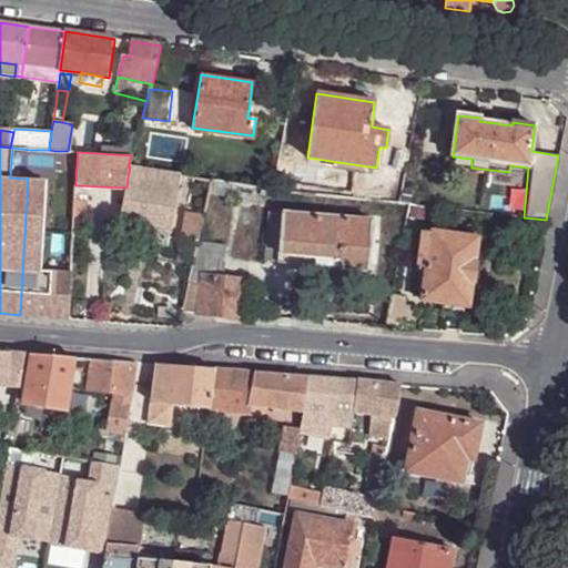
[(179,185),(180,175),(130,166),(128,178),(179,185)]
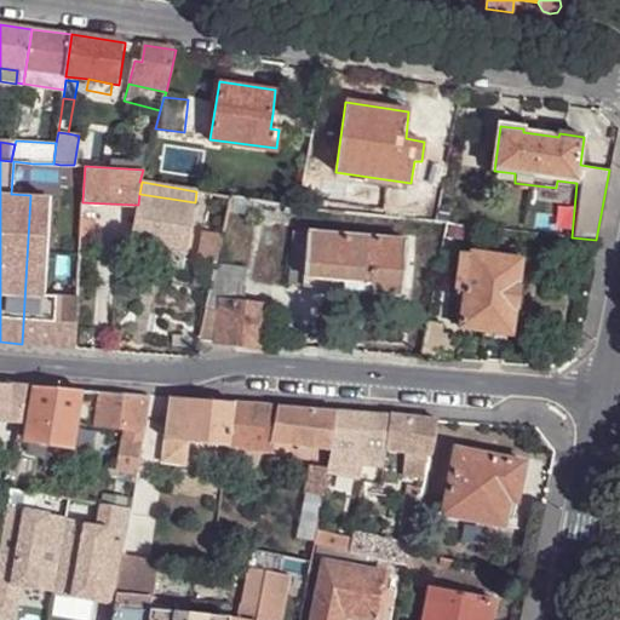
[(138,205),(135,222),(154,224),(153,236),(161,237),(159,247),(187,252),(195,202),(139,194),(138,205)]
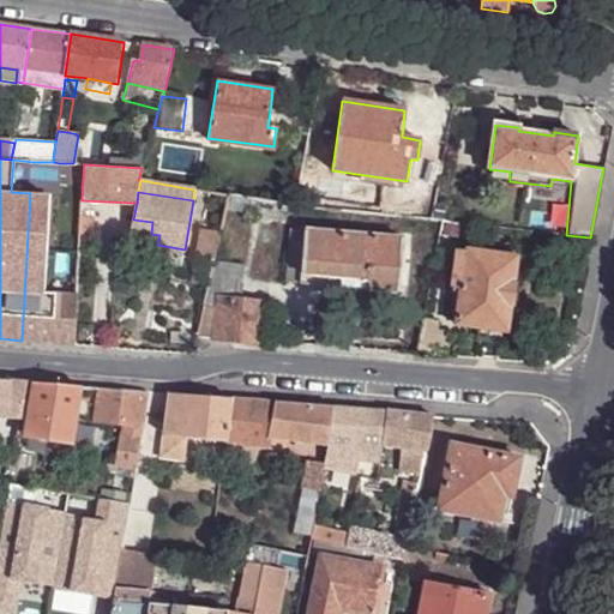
[(49,194),(30,193),(22,341),(73,345),(76,295),(43,293),(49,194)]
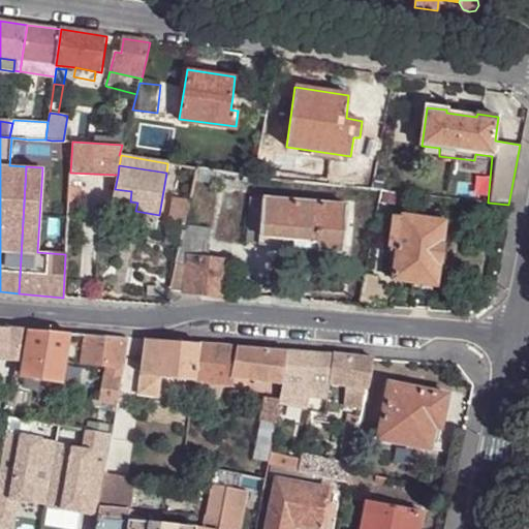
[(217,185),(220,172),(197,167),(194,181),(217,185)]
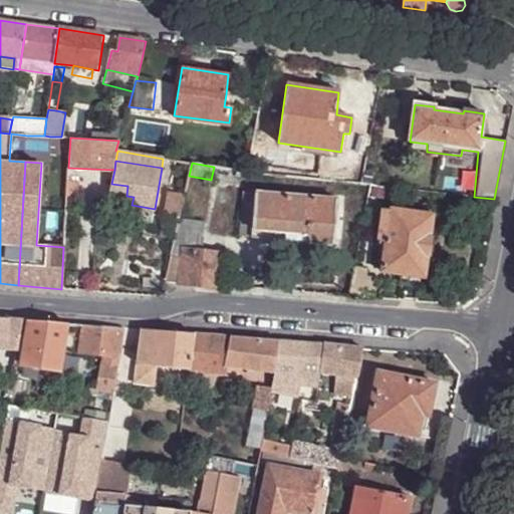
[(432,193),(441,194),(443,185),(433,183),(432,193)]
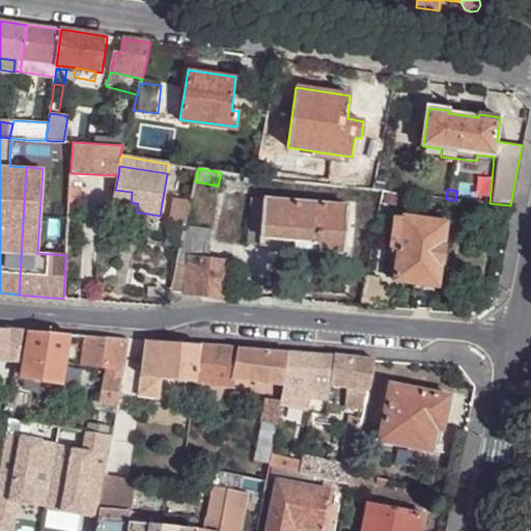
[(115,190),(112,208),(136,212),(138,203),(131,202),(132,192),(115,190)]
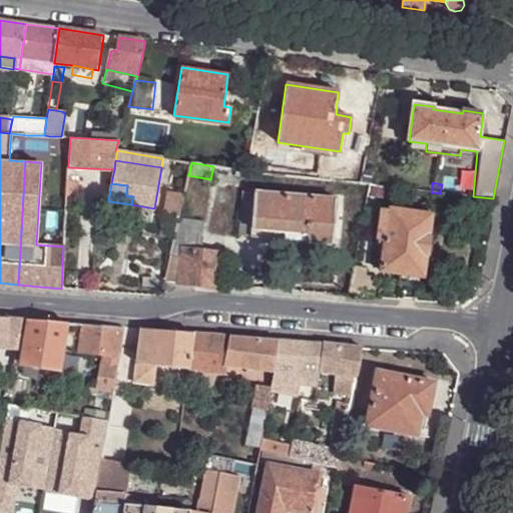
[(254,192),(243,190),(236,234),(250,237),(251,228),(254,192)]
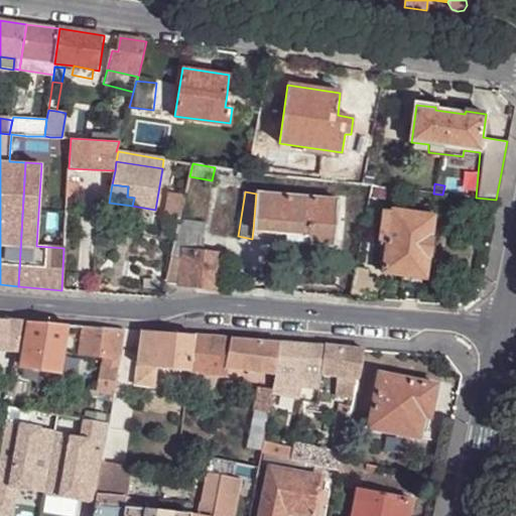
[(166,218),(179,220),(185,196),(169,192),(166,218)]
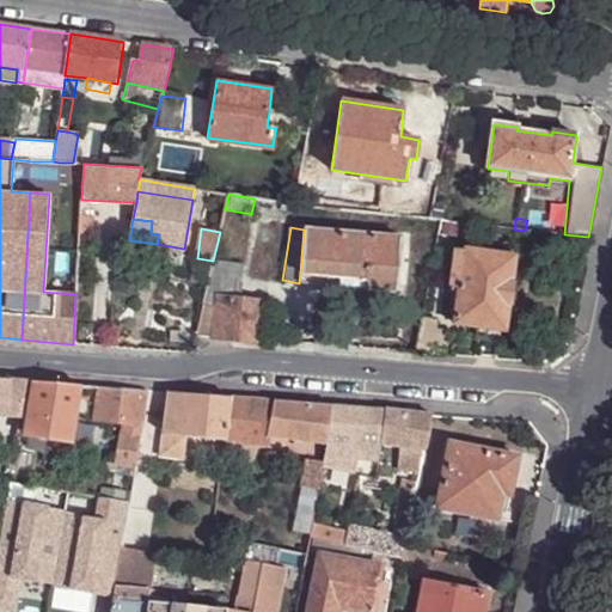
[(366,279),(366,289),(397,293),(402,239),(304,230),(300,273),(366,279)]
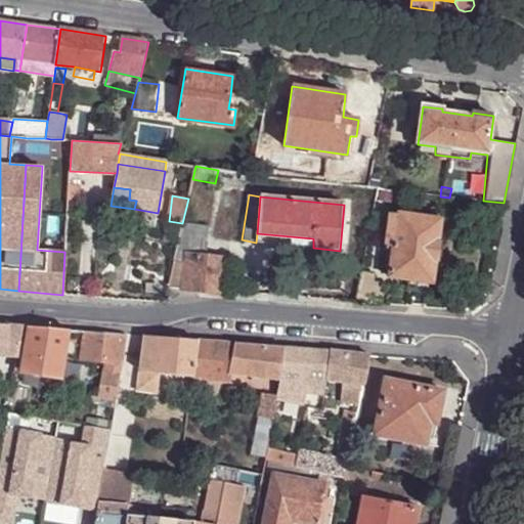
[(407,278),(428,281),(430,281),(440,220),(391,214),(387,244),(394,245),(390,272),(389,275),(407,278)]
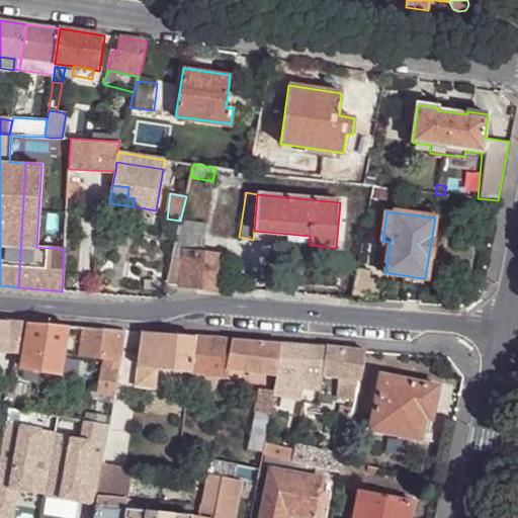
[(178,231),(174,249),(185,251),(226,256),(228,238),(178,231)]
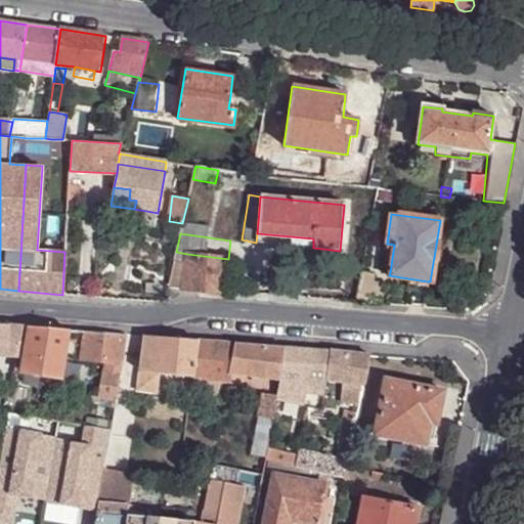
[(256,243),(313,248),(313,238),(257,233),(256,243)]
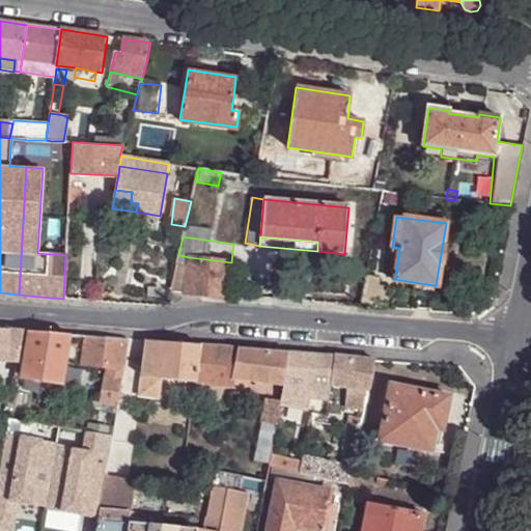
[(178,255),(175,271),(188,274),(190,257),(178,255)]
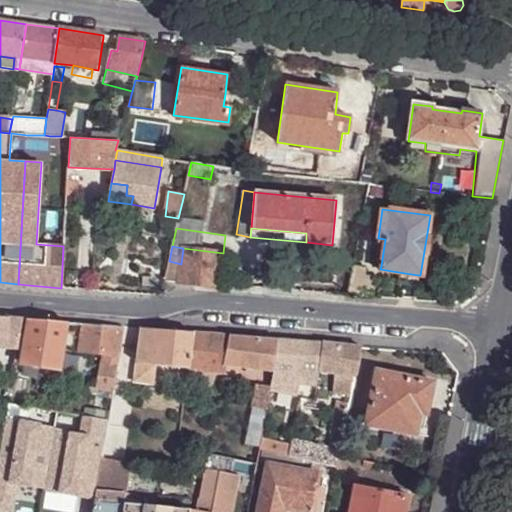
[(178,283),(218,288),(223,253),(183,248),(181,264),(179,282),(178,283)]
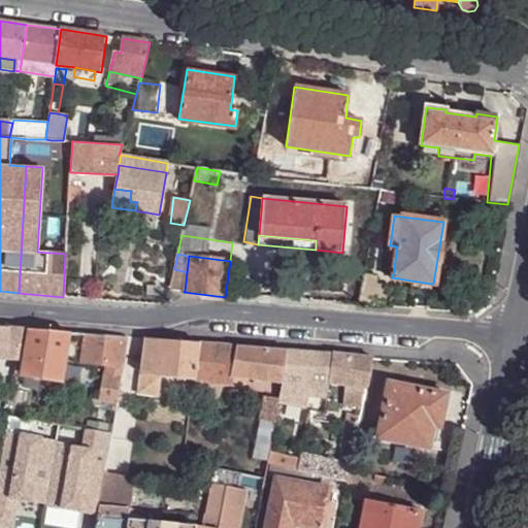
[(170,289),(185,291),(187,272),(174,269),(170,289)]
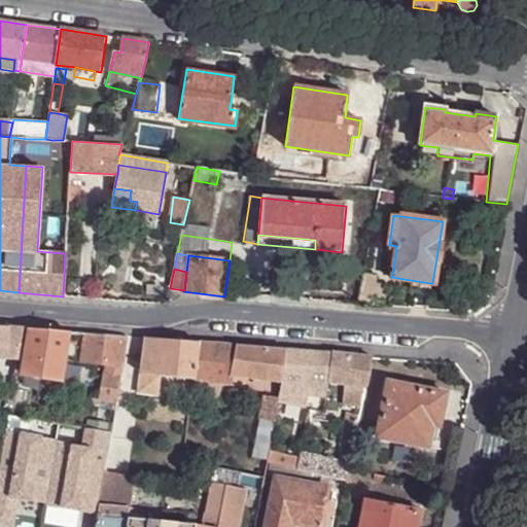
[(356,304),(370,305),(373,284),(375,277),(363,275),(356,304)]
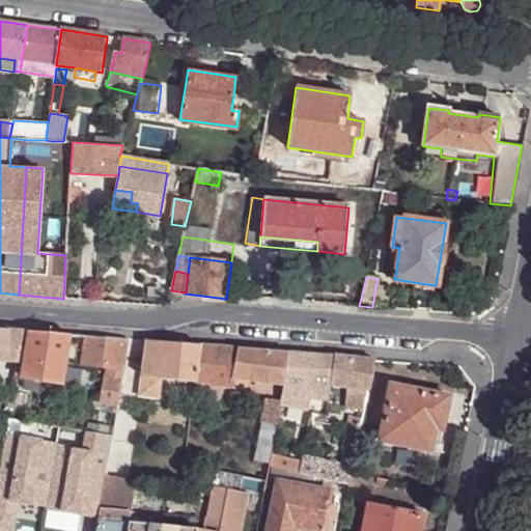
[(431,298),(434,285),(413,282),(412,294),(431,298)]
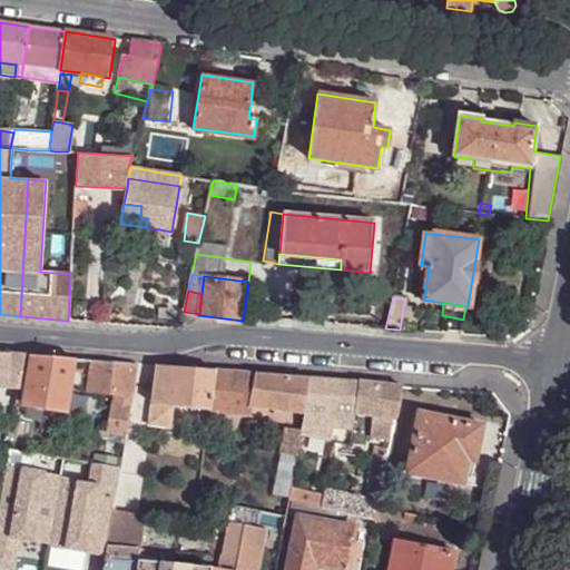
[(400,330),(412,330),(414,308),(403,307),(400,330)]
